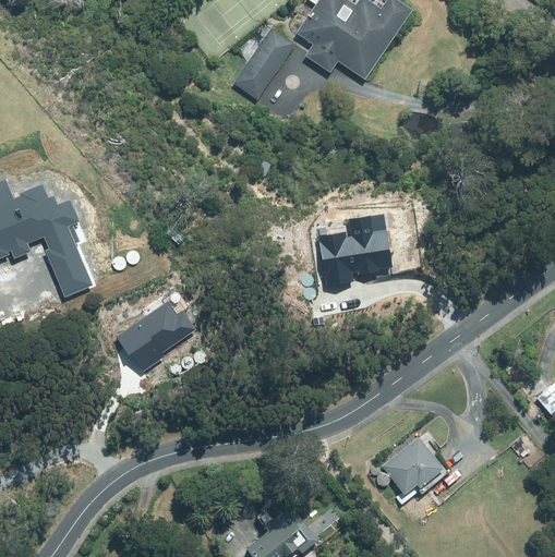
[(297,34),(314,45),(306,57),(330,72),(338,61),(365,80),(412,11),(396,0),(386,0),(381,9),(368,0),(359,0),(356,5),(347,0),(311,0),(316,4),(297,34)]
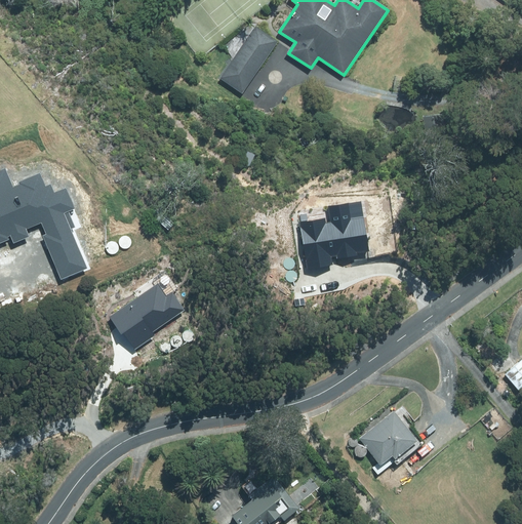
[(256,28),(237,55),(258,71),(278,42),(256,28)]
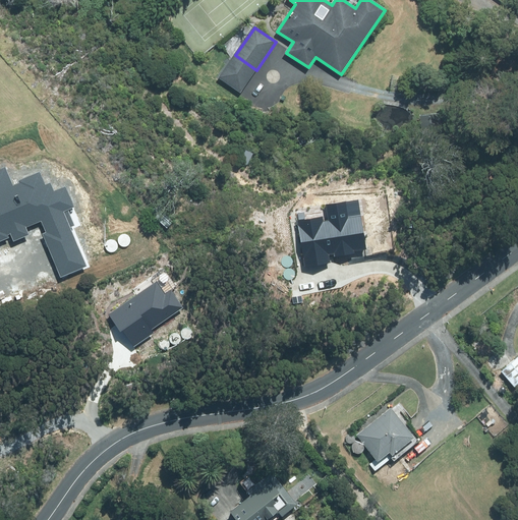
[(517,358),(502,372),(515,387),(517,385),(517,358)]
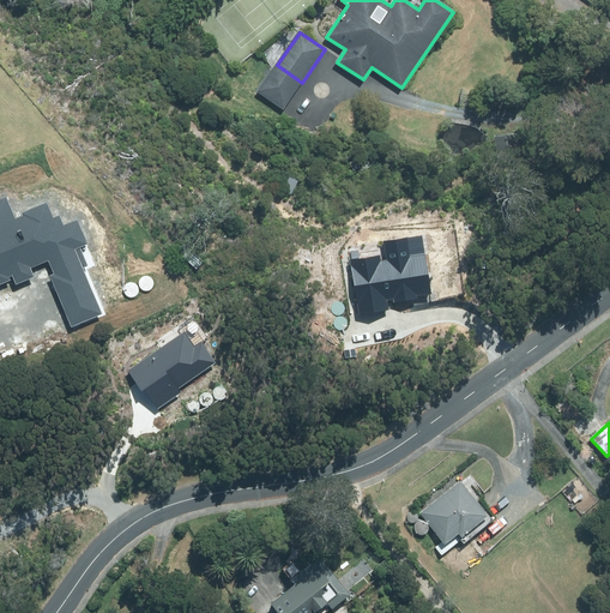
[(460,482),(421,514),(445,544),(458,534),(460,539),(463,536),(466,540),(494,518),(485,509),(483,510),(460,482)]
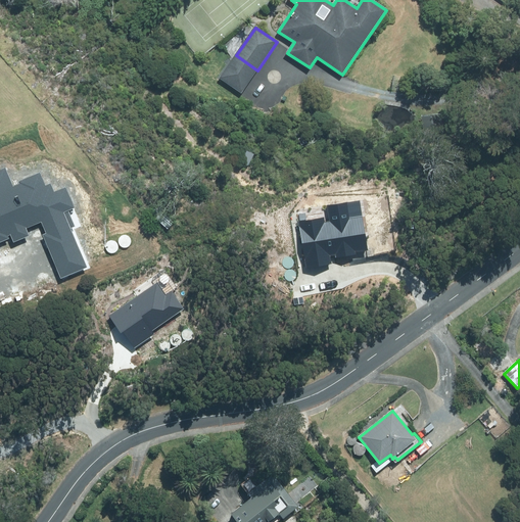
[(229,515),(233,521),(270,521),(279,516),(281,519),(297,507),(268,467),(241,485),(250,499),(229,515)]
